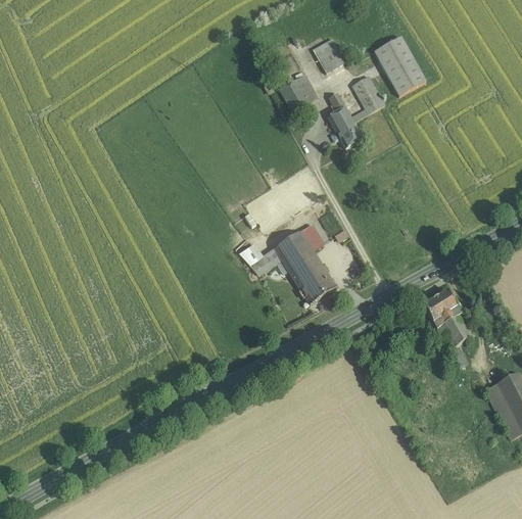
[(337,49),(330,36),(311,47),(318,59),(337,49)]
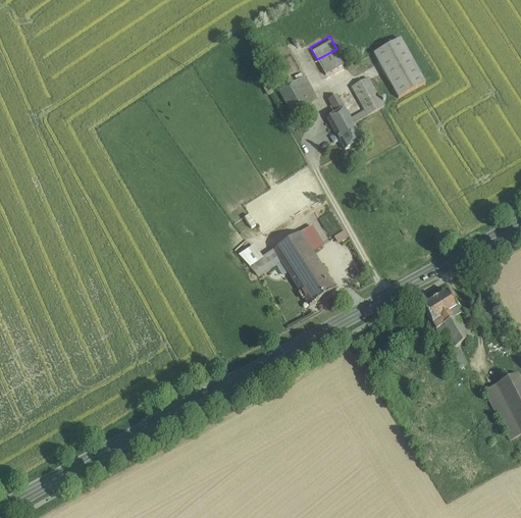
[(423,81),(399,36),(371,51),(396,96),(423,81)]
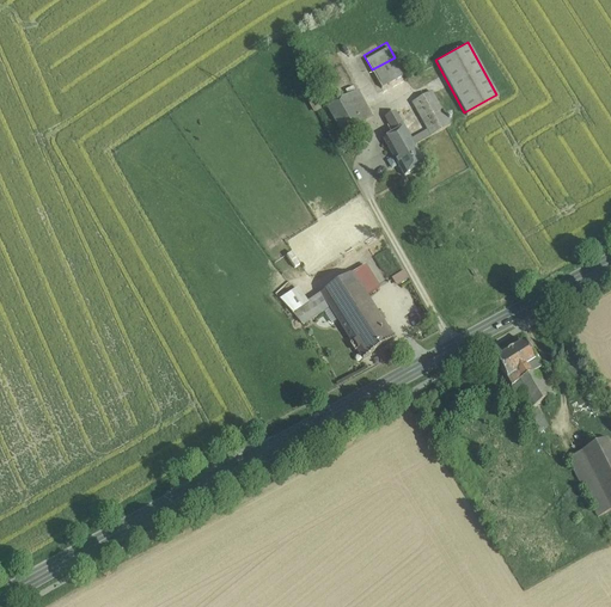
[(395,57),(372,69),(380,84),(403,72),(395,57)]
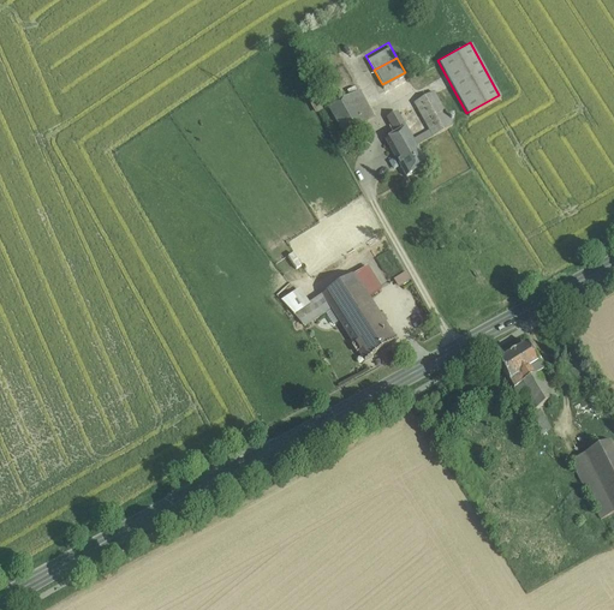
[(358,87),(327,102),(343,130),(373,114),(358,87)]
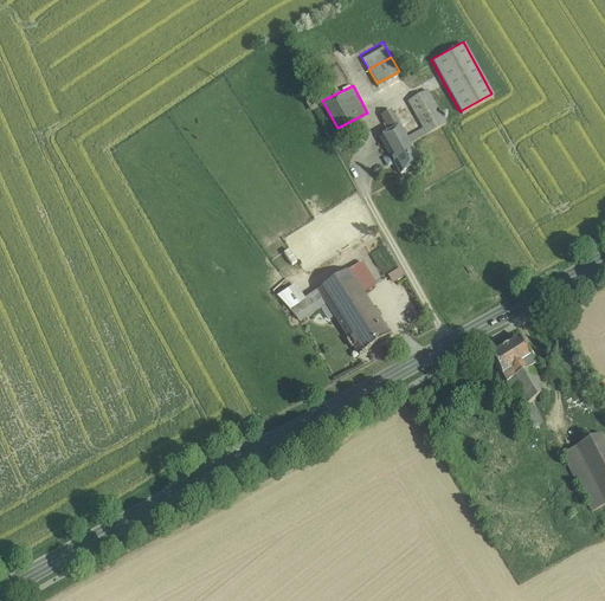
[(444,120),(426,86),(406,97),(422,124),(424,130),(444,120)]
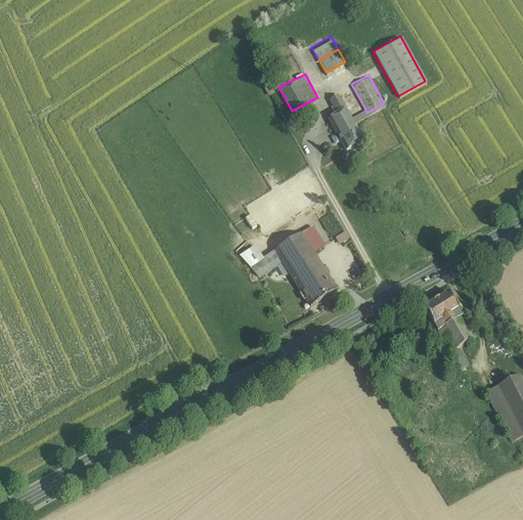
[(344,105),(337,94),(329,98),(336,111),(344,105)]
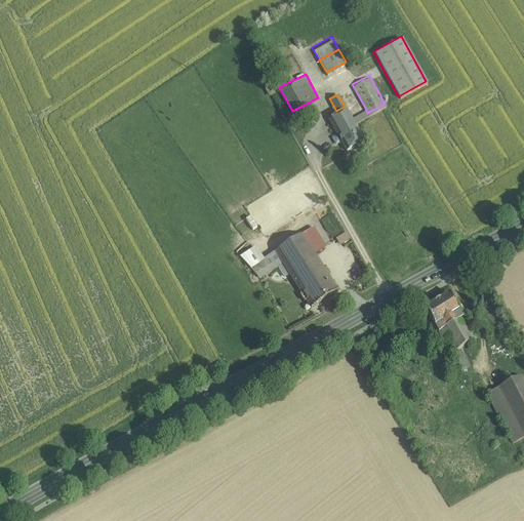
[(336,111),(326,116),(335,132),(353,122),(353,121),(350,116),(345,106),(336,111)]
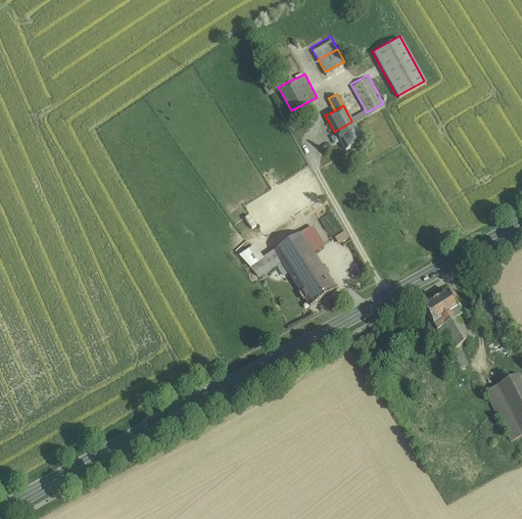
[(364,107),(348,115),(351,121),(366,112),(364,107)]
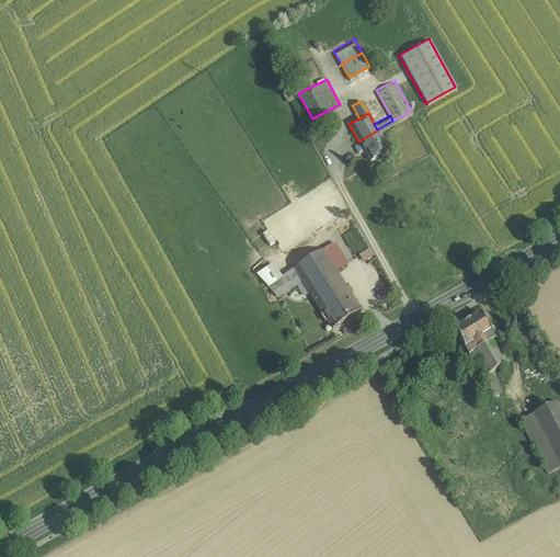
[(377,131),(358,141),(367,157),(386,147),(377,131)]
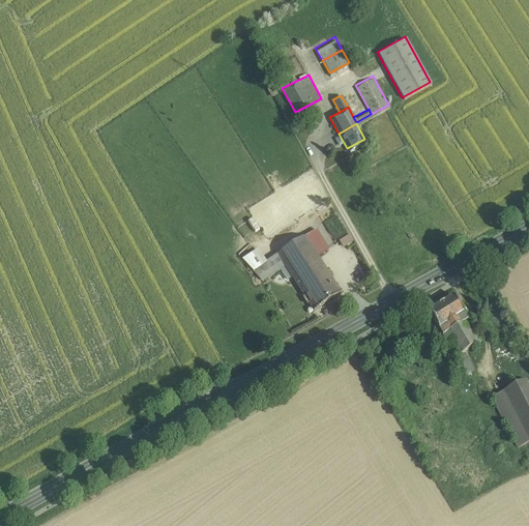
[(313,246),(322,240),(314,228),(304,233),(313,246)]
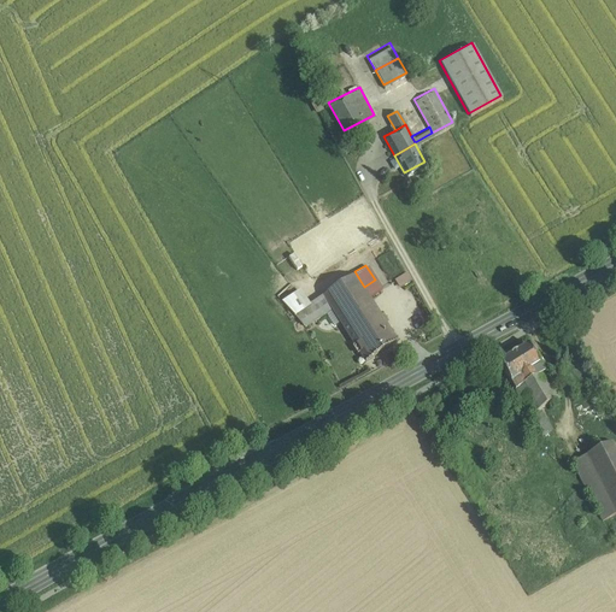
[(398,284),(410,276),(406,270),(394,277),(398,284)]
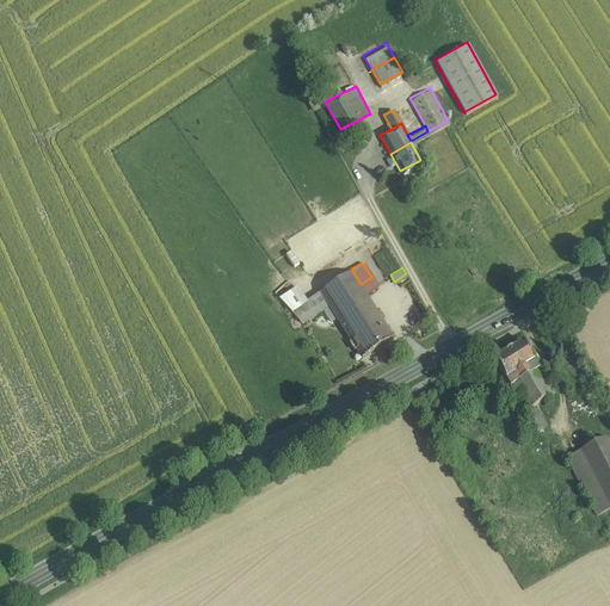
[(351,269),(319,289),(328,303),(333,313),(361,356),(393,335),(365,291),(361,284),(351,269)]
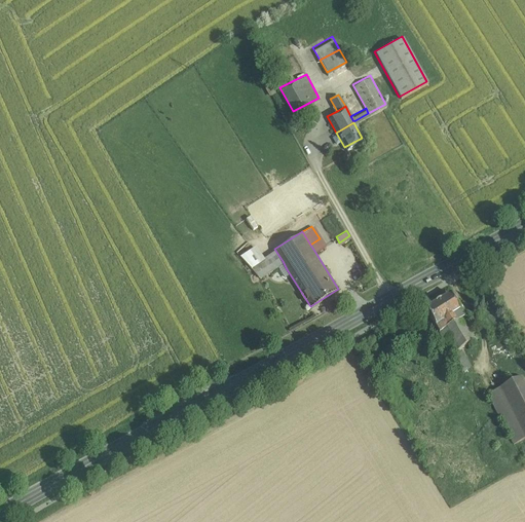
[(320,238),(310,245),(314,251),(325,245),(320,238)]
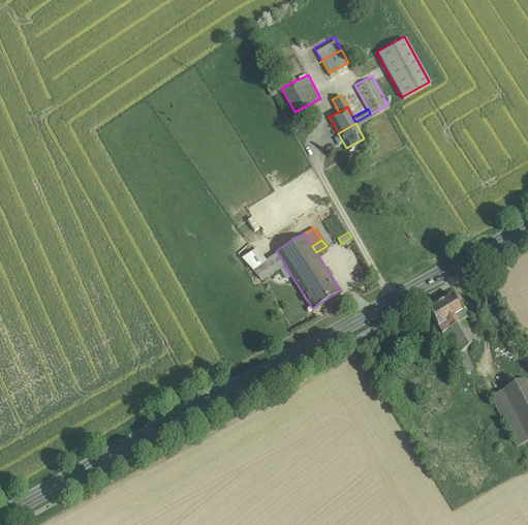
[(261,277),(279,266),(284,263),(276,250),(264,258),(255,247),(241,255),(261,277)]
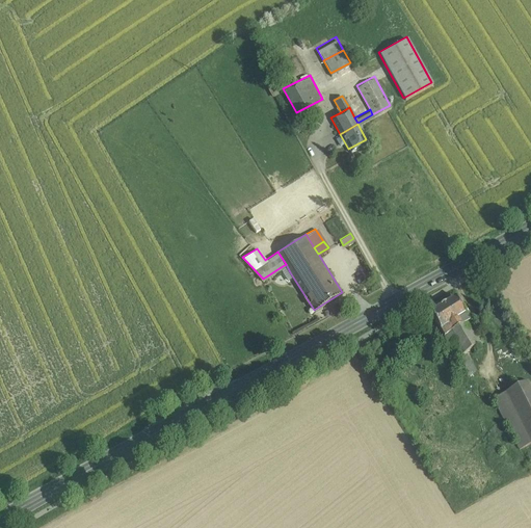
[(290,272),(286,264),(281,267),(285,275),(290,272)]
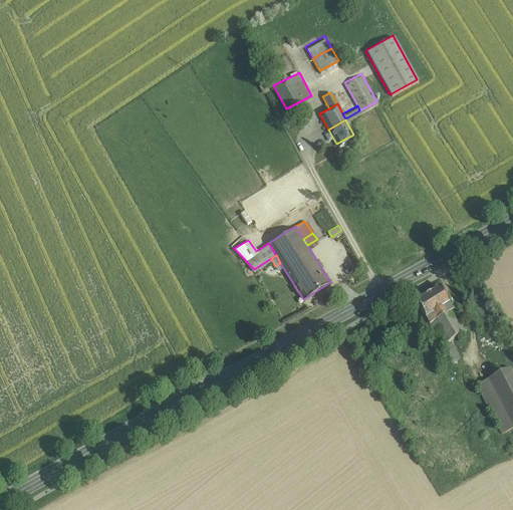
[(439,285),(415,300),(425,316),(449,302),(449,301),(439,285)]
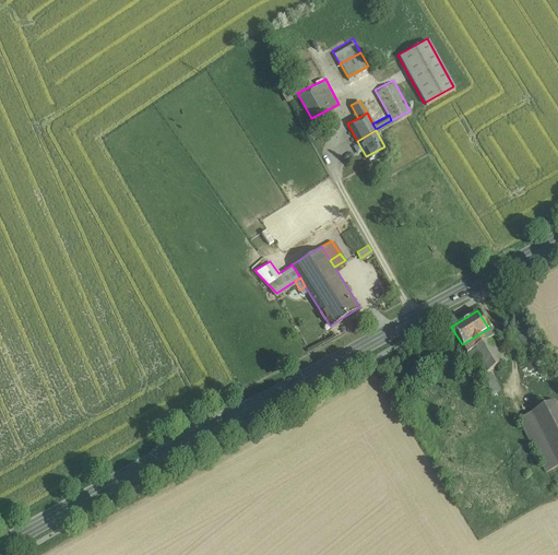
[(488,329),(462,344),(481,375),(488,369),(507,358),(488,329)]
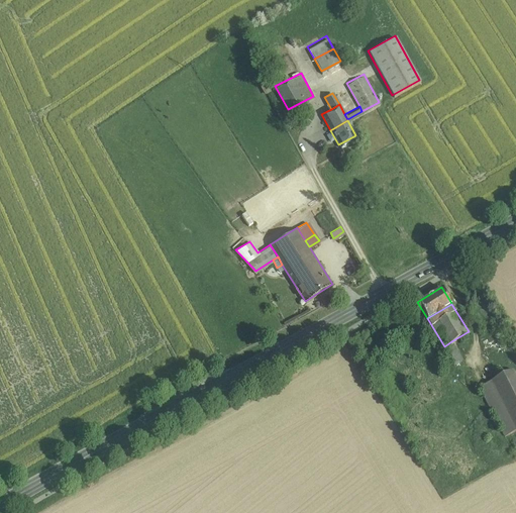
[(451,341),(444,346),(454,363),(462,357),(451,341)]
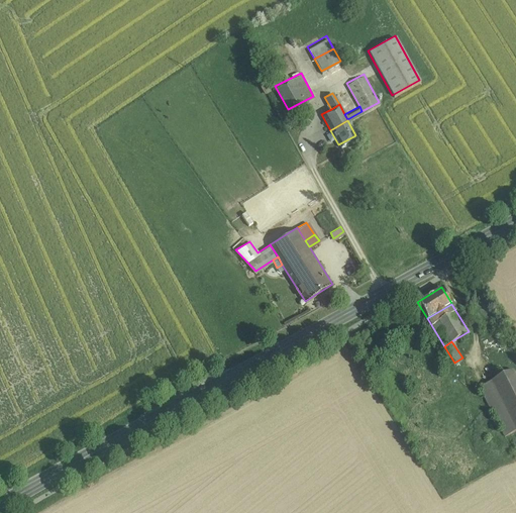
[(515,375),(512,368),(479,385),(504,434),(515,427),(515,375)]
